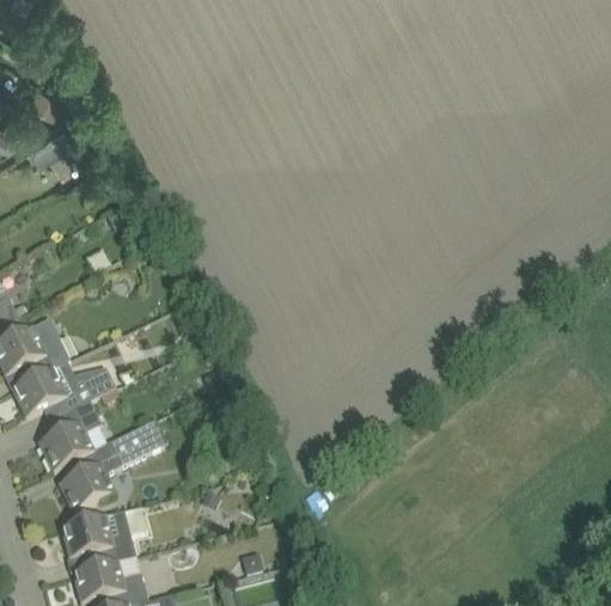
[(25,12),(31,0),(10,0),(8,5),(25,12)]
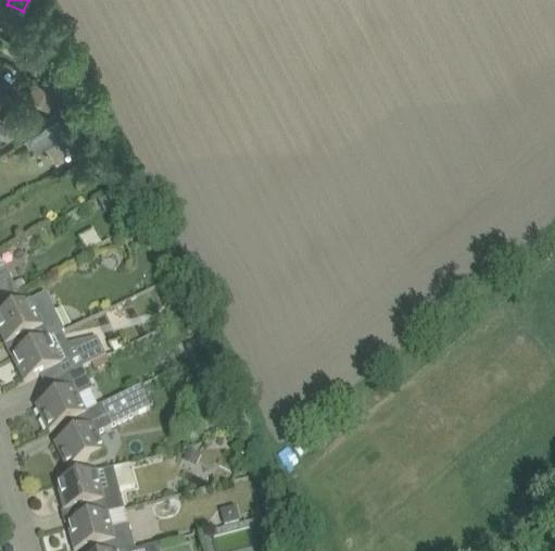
[(47,27),(38,34),(48,48),(51,46),(58,41),(47,27)]
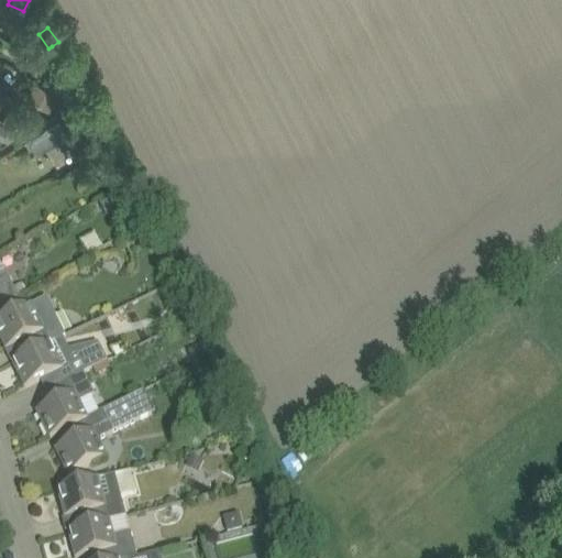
[(61,106),(74,99),(58,90),(40,81),(36,79),(28,96),(48,107),(52,101),(61,106)]
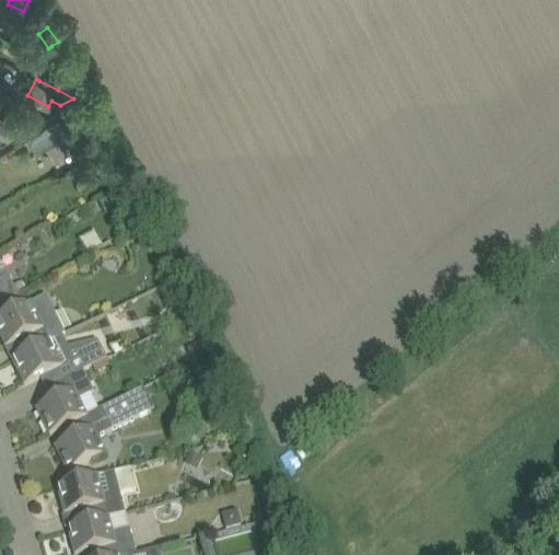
[(7,107),(2,116),(10,119),(14,123),(19,114),(7,107)]
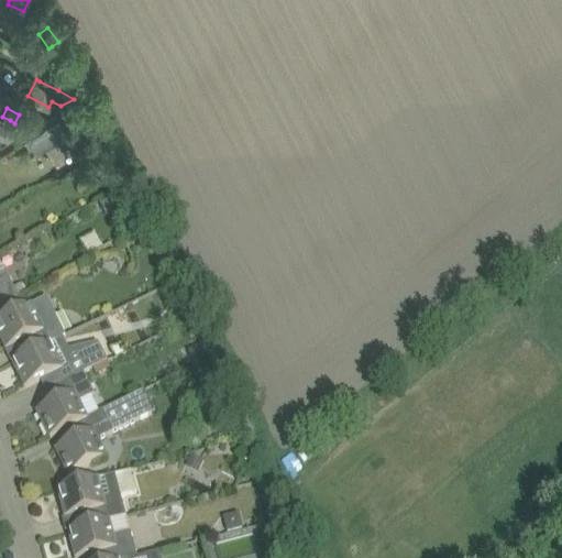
[(0,135),(1,137),(9,124),(0,119),(0,135)]
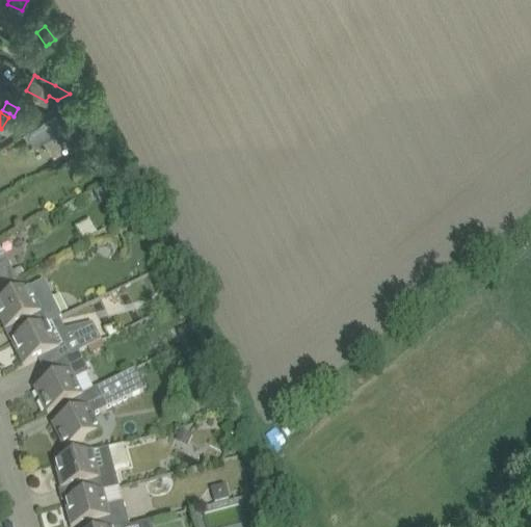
[(85,129),(67,133),(70,146),(88,141),(85,129)]
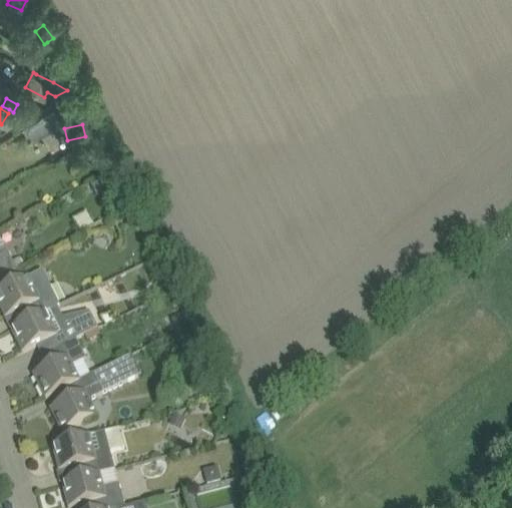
[(110,170),(97,177),(103,189),(116,182),(110,170)]
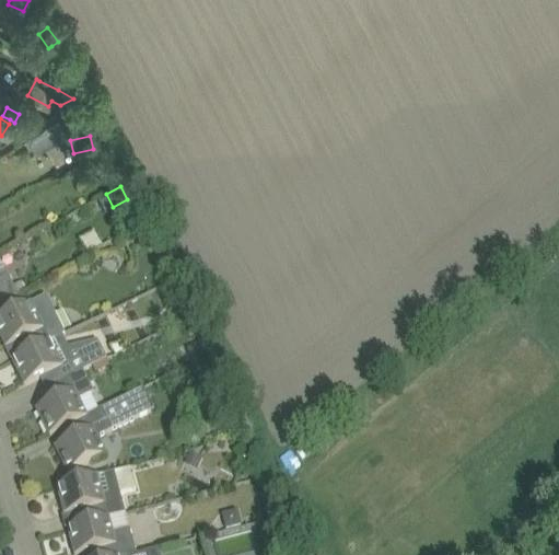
[(0,300),(4,298),(18,290),(13,282),(11,277),(4,267),(0,258),(0,300)]
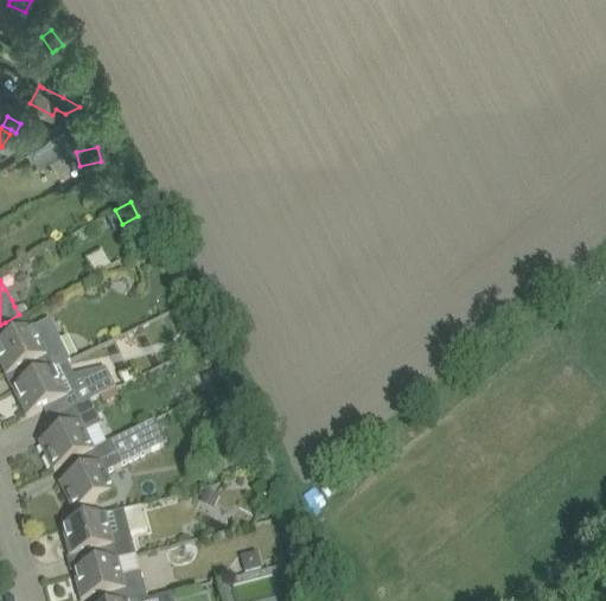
[(13,333),(0,339),(0,360),(5,370),(6,372),(26,362),(32,375),(33,375),(67,358),(67,359),(70,357),(58,333),(49,315),(32,324),(13,333)]
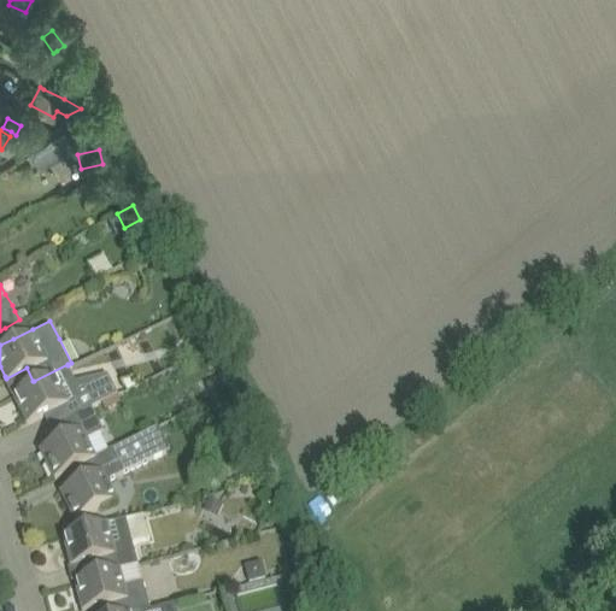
[(33,381),(12,391),(27,419),(42,411),(47,409),(54,422),(54,423),(83,407),(92,404),(101,399),(117,392),(117,391),(110,377),(95,383),(91,374),(74,377),(68,365),(68,364),(34,381),(33,381)]
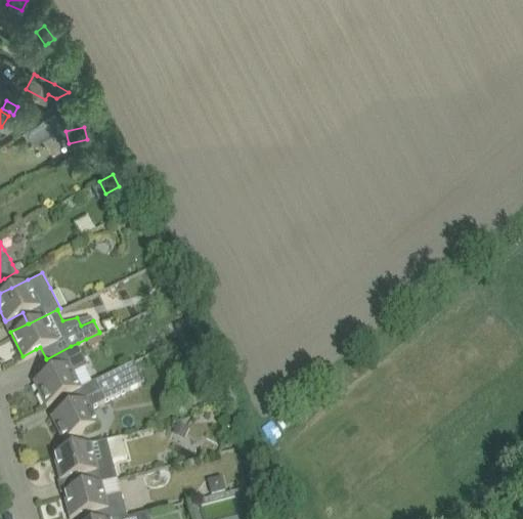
[(184,317),(173,322),(179,334),(189,329),(184,317)]
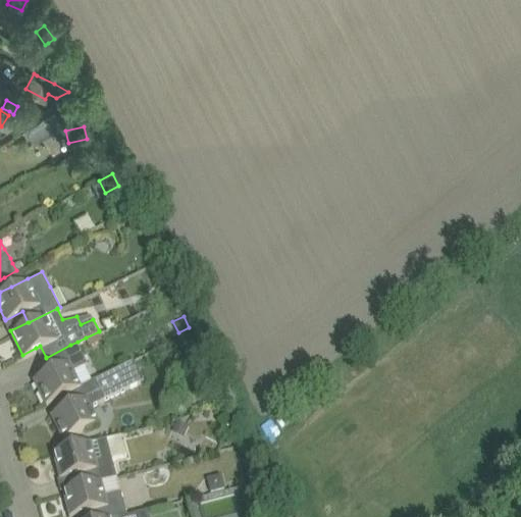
[(47,370),(33,377),(45,401),(45,402),(63,393),(62,392),(80,383),(72,368),(84,363),(87,361),(77,342),(70,345),(46,358),(51,368),(47,370)]
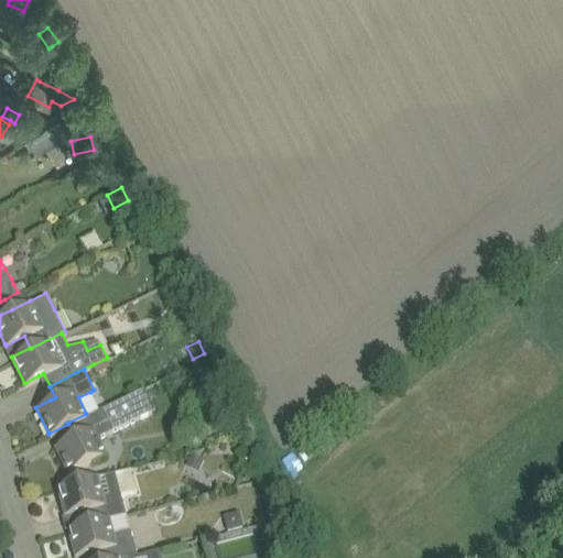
[(69,437),(55,445),(67,471),(87,461),(105,452),(96,436),(112,427),(153,407),(143,385),(101,406),(98,407),(86,414),(67,423),(68,424),(74,436),(69,437)]
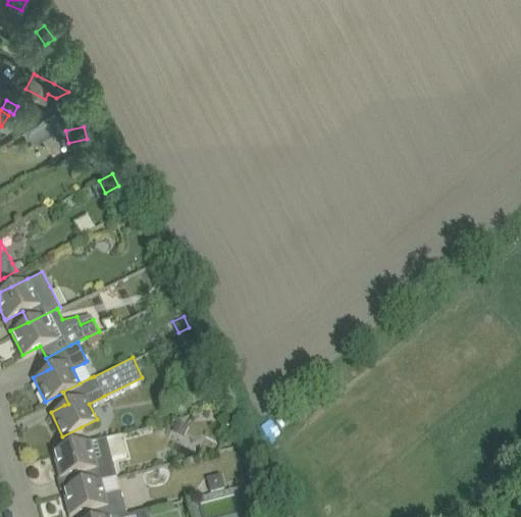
[(175,417),(170,427),(183,432),(187,422),(175,417)]
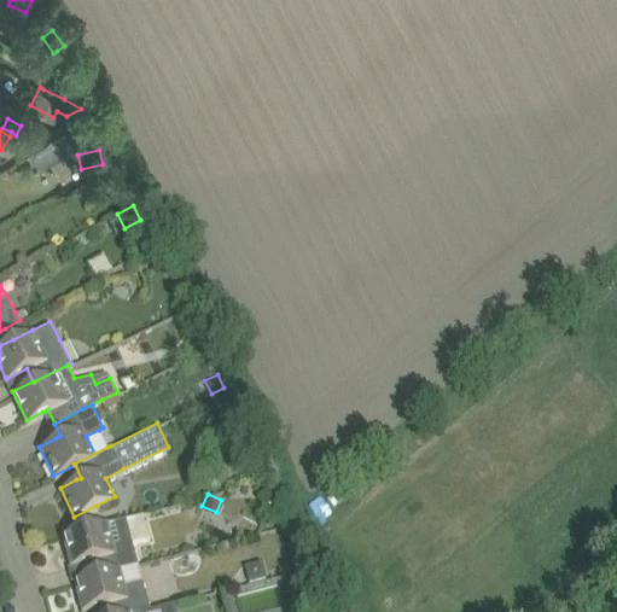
[(86,525),(62,532),(70,563),(93,557),(97,571),(128,564),(138,561),(133,545),(126,516),(106,520),(86,525)]
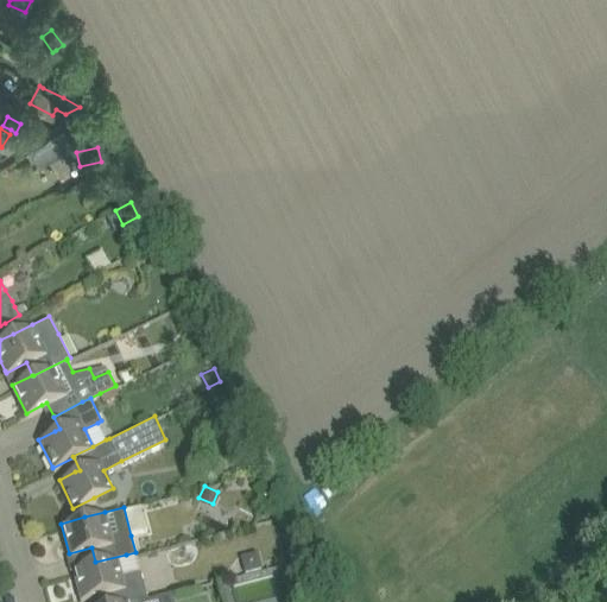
[(246,552),(241,558),(245,569),(260,565),(257,550),(246,552)]
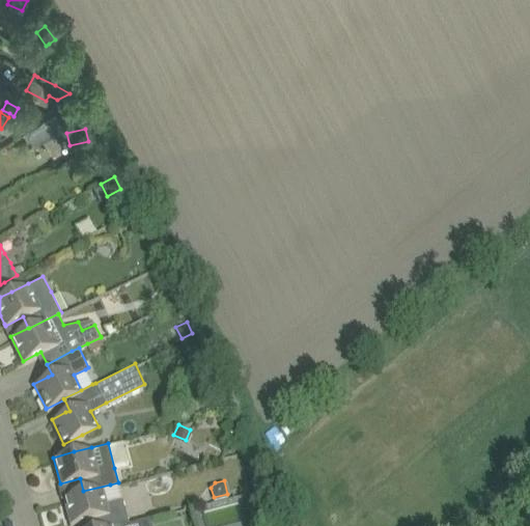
[(83,491),(63,496),(71,522),(90,517),(92,525),(107,525),(122,522),(128,521),(118,482),(110,485),(83,491)]
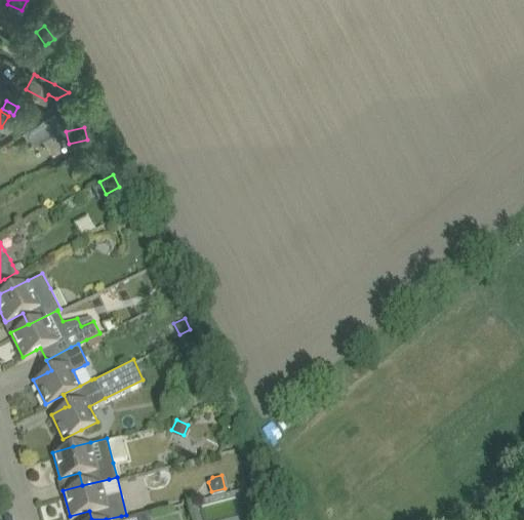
[(248,511),(241,513),(243,519),(259,519),(267,518),(264,507),(248,511)]
